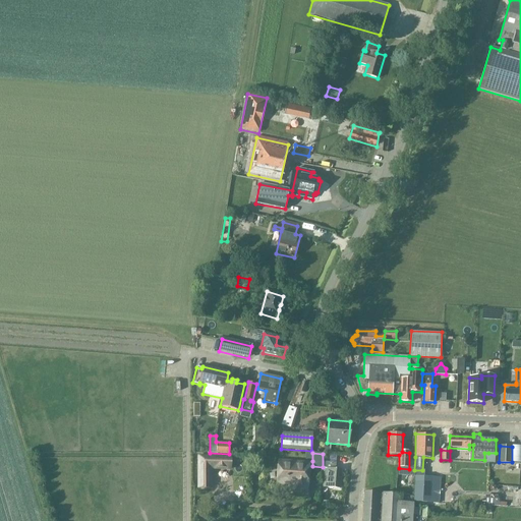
[(230,469),(230,457),(198,457),(197,488),(208,488),(208,478),(210,478),(211,468),(230,469)]
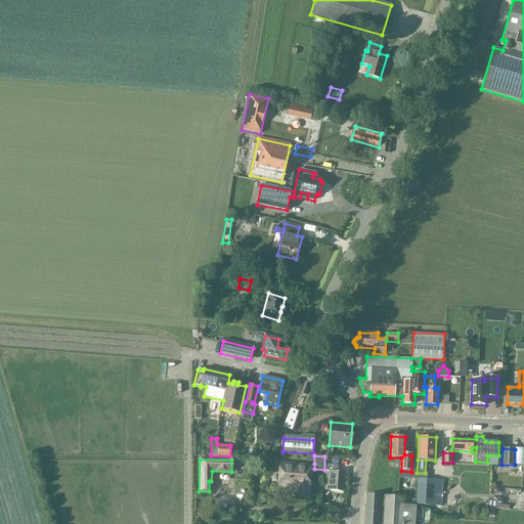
[(309,487),(310,466),(278,464),(277,486),(294,487),(293,494),(306,494),(307,487),(309,487)]
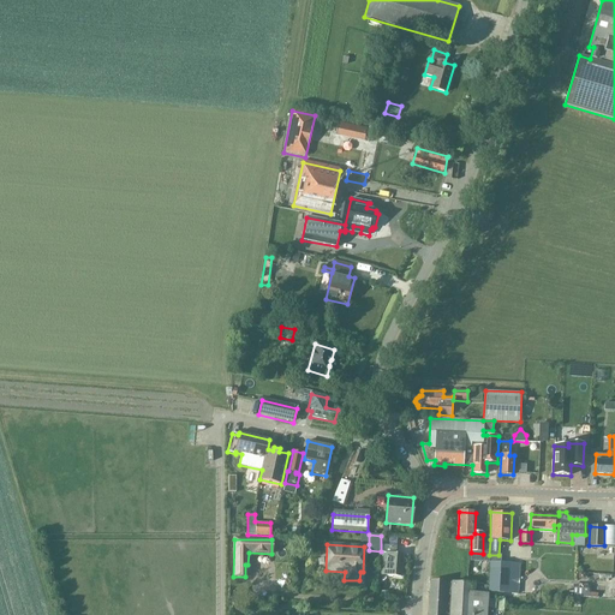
[(401,577),(402,554),(398,554),(396,547),(386,547),(383,575),(401,577)]
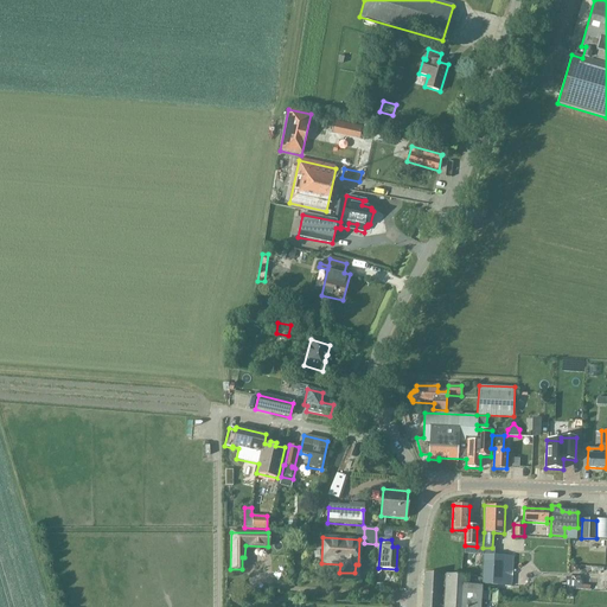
[(511,585),(513,556),(484,555),(481,585),(513,587),(513,585),(511,585)]
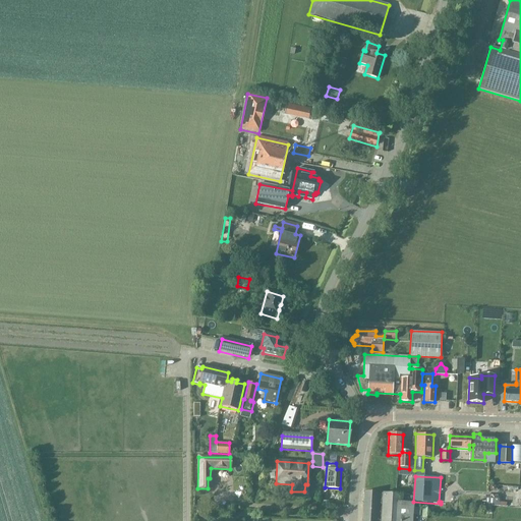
[(401,502),(402,495),(364,493),(362,520),(412,520),(413,515),(419,516),(420,516),(420,508),(413,508),(413,503),(401,502)]
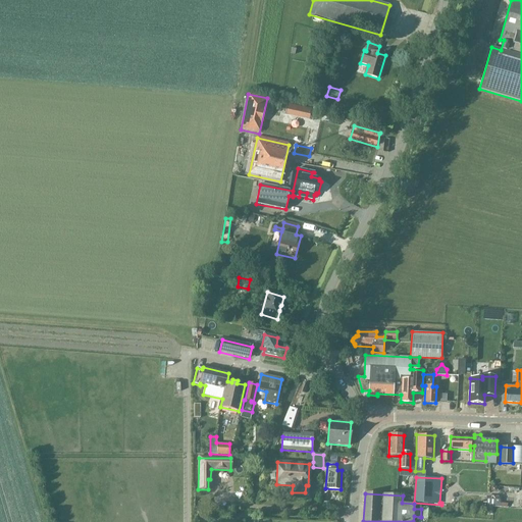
[(500,497),(486,496),(485,503),(486,503),(486,507),(499,507),(500,497)]
